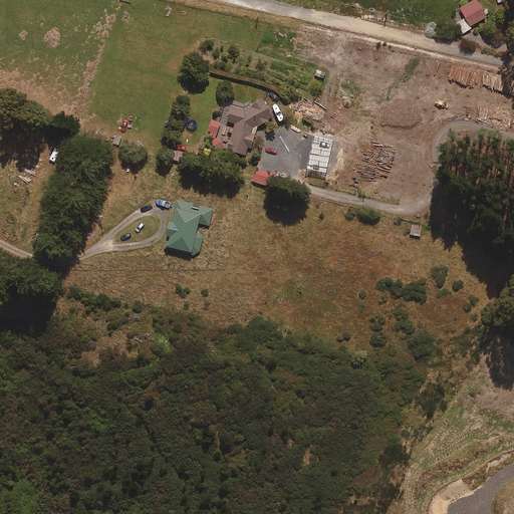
[(487,17),(476,0),(474,0),(461,8),(466,18),(459,22),(464,31),(487,17)]
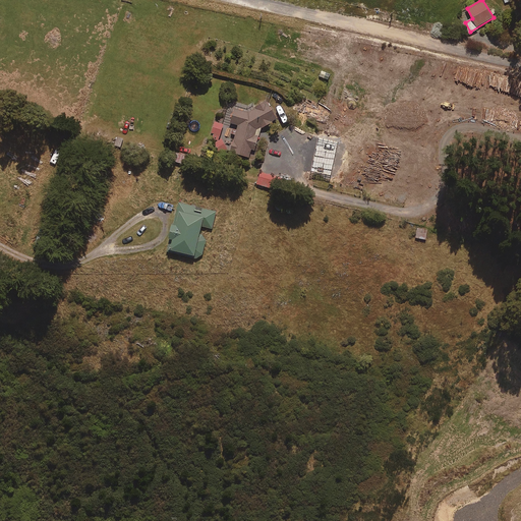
[(332,74),(322,70),(319,76),(330,80),(332,74)]
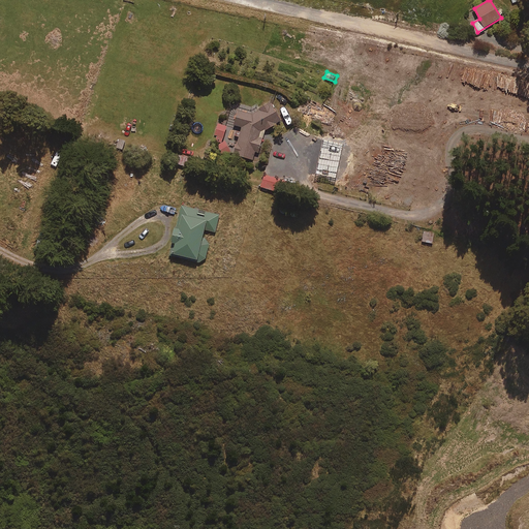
[(255,152),(258,153),(266,130),(282,120),(271,102),(252,114),(239,110),(235,125),(242,127),(234,154),(253,160),(255,152)]
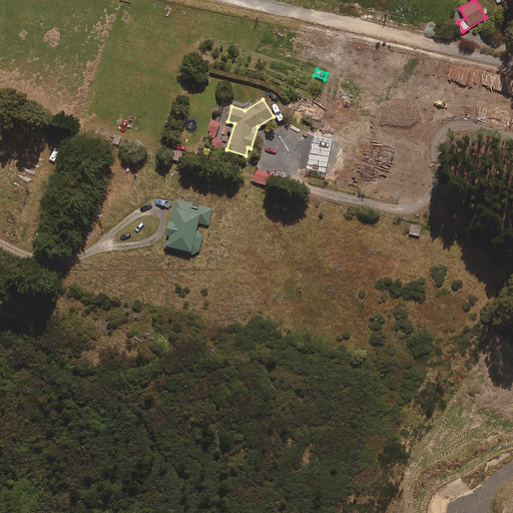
[(219,123),(211,120),(206,135),(215,137),(219,123)]
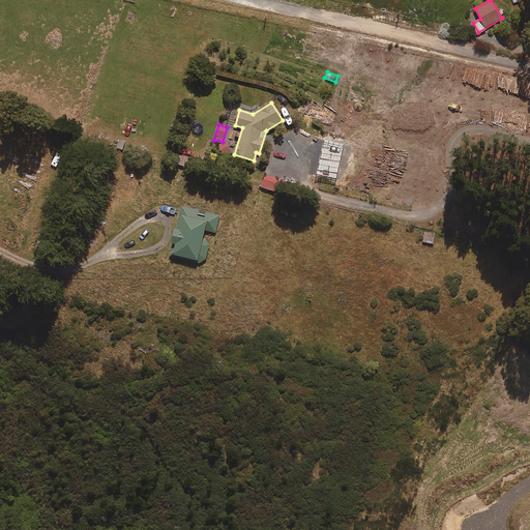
[(232,152),(226,141),(217,145),(224,157),(232,152)]
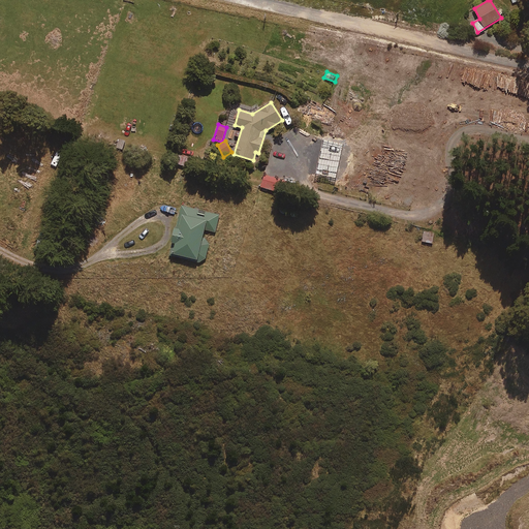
[(285,181),(265,175),(261,187),(281,193),(285,181)]
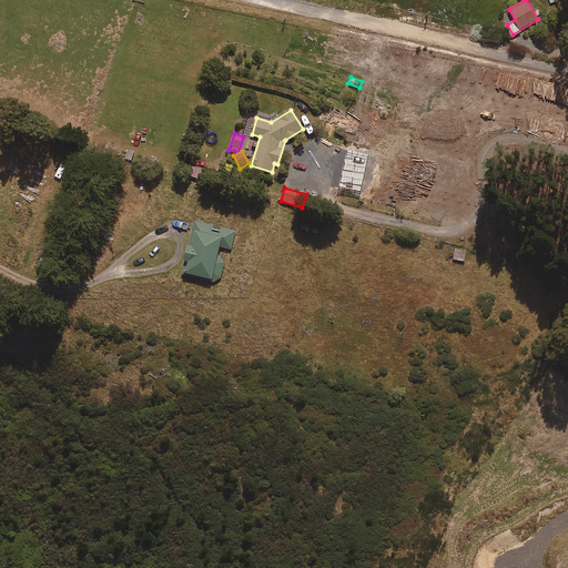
[(184,269),(182,275),(213,282),(221,277),(224,262),(221,256),(219,255),(220,246),(231,250),(235,230),(195,221),(190,245),(188,245),(184,260),(188,262),(185,269),(184,269)]
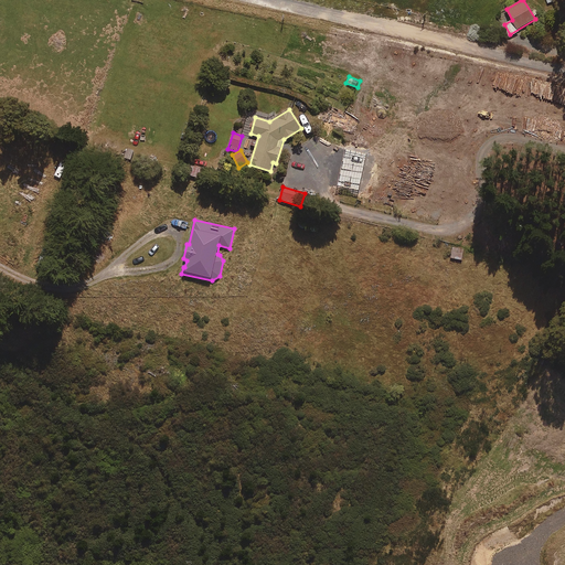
[(452,247),(450,258),(462,260),(465,249),(452,247)]
